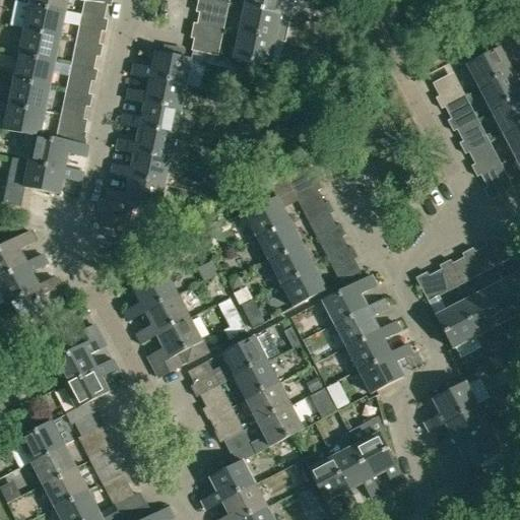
[(29,0),(29,4),(66,11),(68,0),(29,0)]
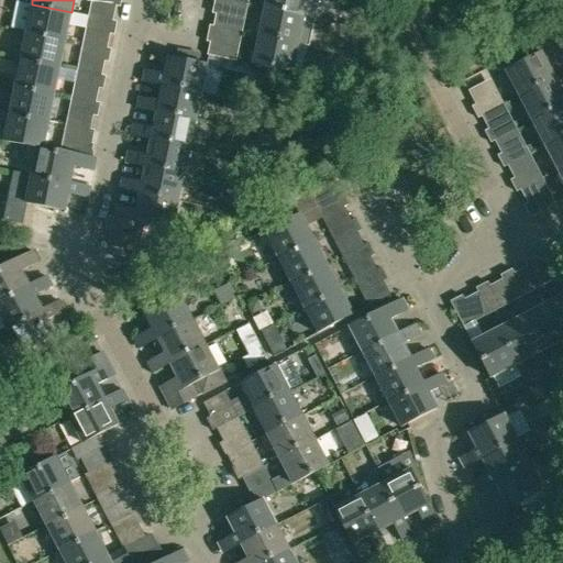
[(266,0),(265,7),(265,9),(305,18),(315,20),(318,0),(266,0)]
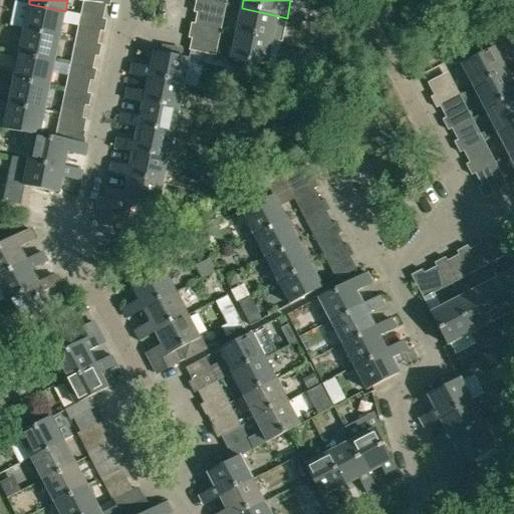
[(60,36),(65,11),(29,4),(24,28),(60,36)]
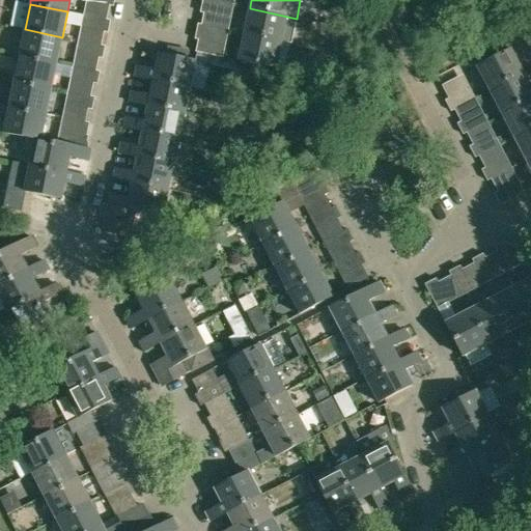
[(448,6),(441,10),(446,19),(453,15),(448,6)]
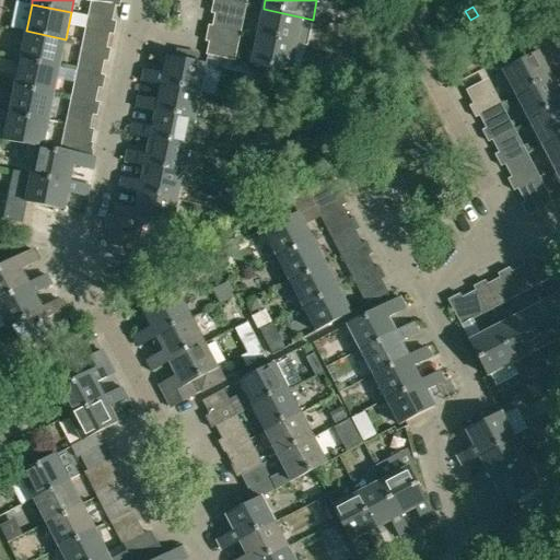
[(264,9),(258,35),(298,44),(303,18),(264,9)]
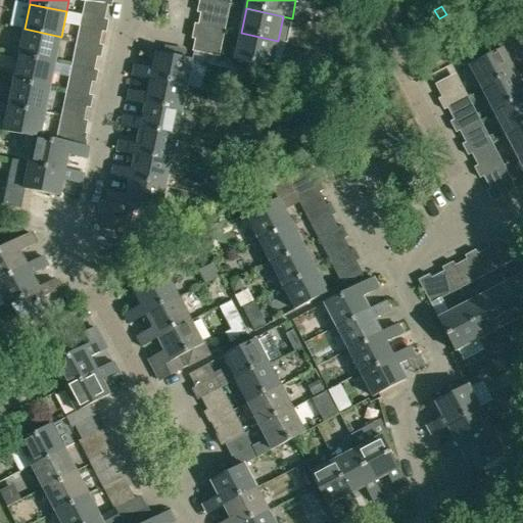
[(226,30),(228,18),(201,12),(198,25),(226,30)]
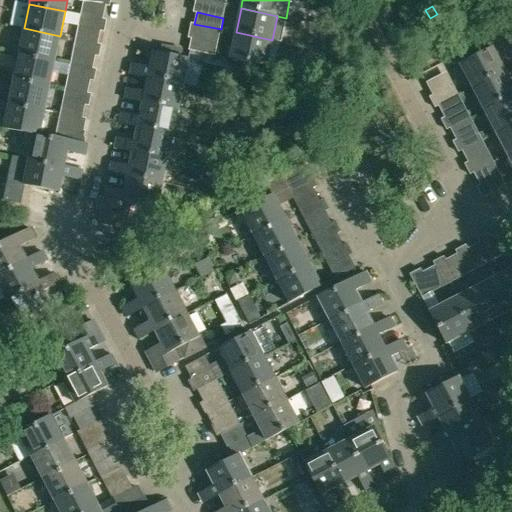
[(78,26),(99,30),(104,31),(106,19),(81,14),(78,26)]
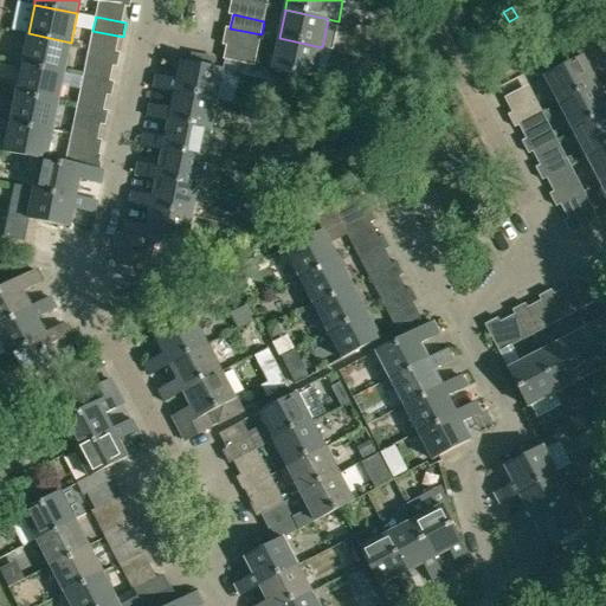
[(384,17),(382,30),(393,31),(395,19),(384,17)]
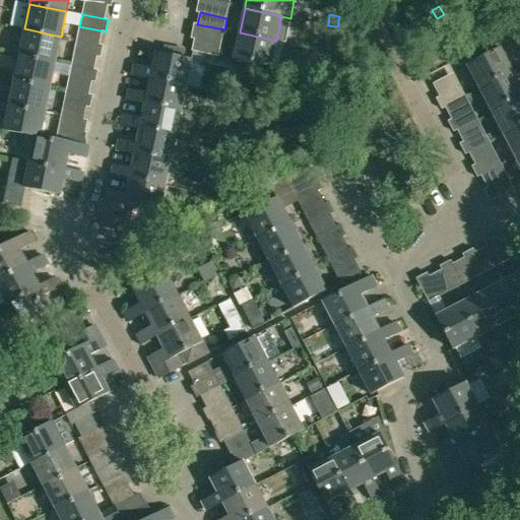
[(56,62),(61,37),(24,28),(19,54),(56,62)]
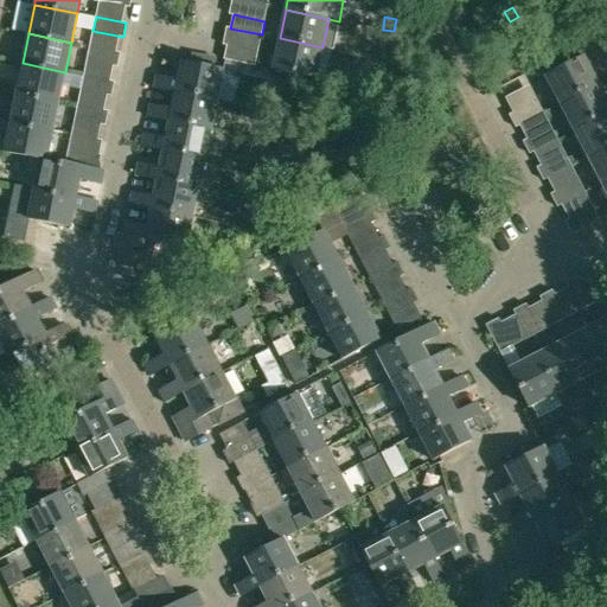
[(274,66),(273,70),(317,78),(327,81),(333,50),(323,48),(280,38),(276,57),(274,66)]
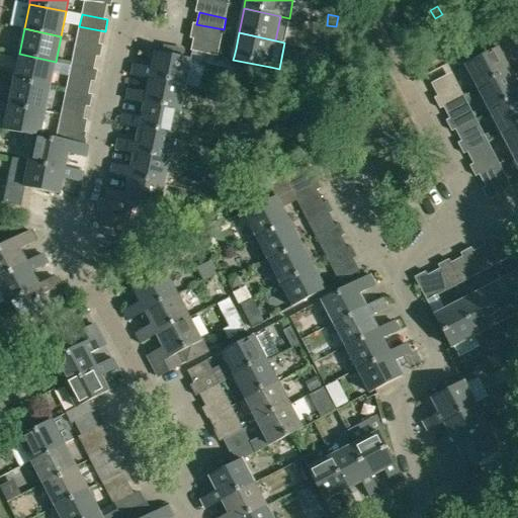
[(74,52),(95,56),(100,57),(102,45),(77,39),(74,52)]
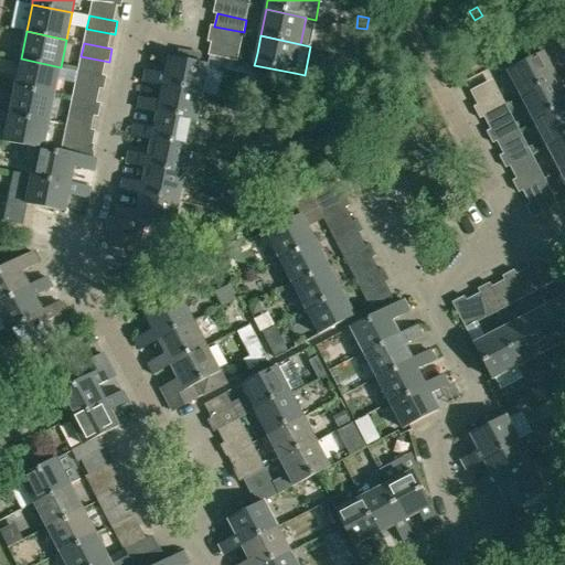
[(237,62),(241,49),(211,43),(209,56),(237,62)]
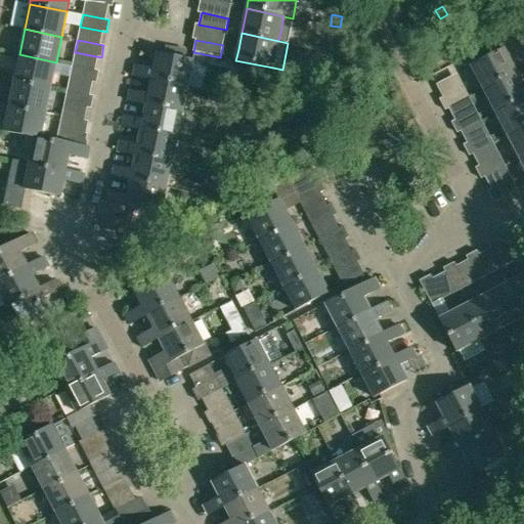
[(330,41),(328,52),(335,53),(337,42),(330,41)]
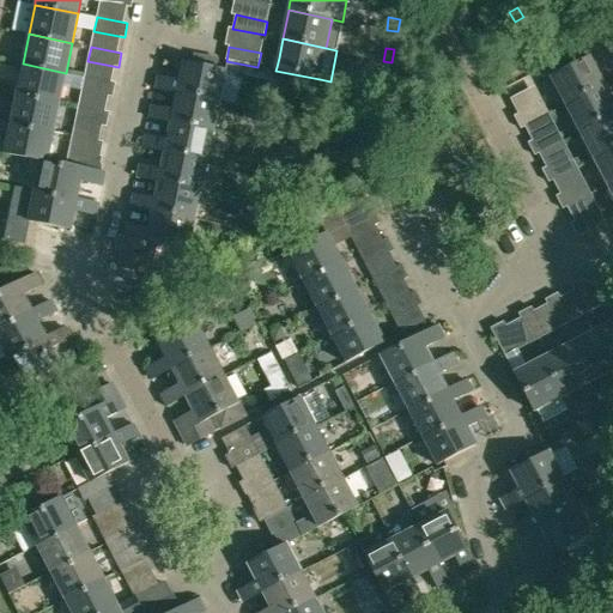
[(565,105),(605,85),(589,58),(551,78),(565,105)]
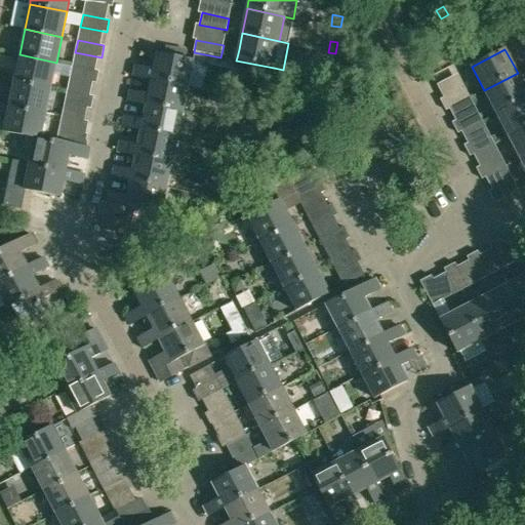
[(51,87),(56,63),(19,54),(14,80),(51,87)]
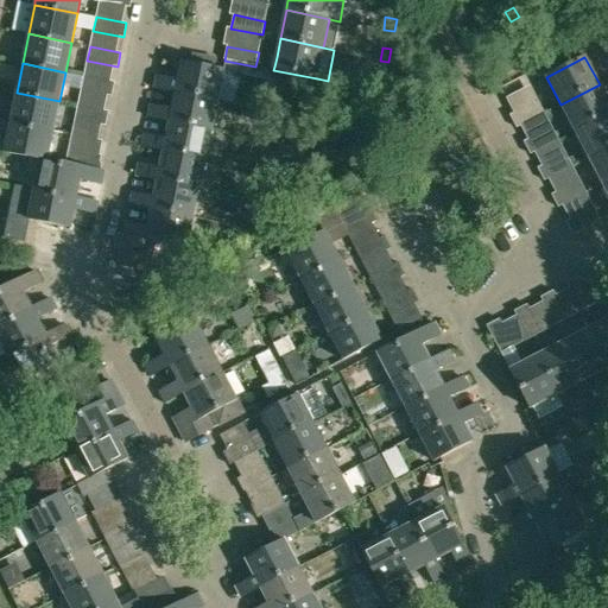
[(177,81),(156,76),(153,88),(175,93),(219,101),(225,73),(181,63),(177,81)]
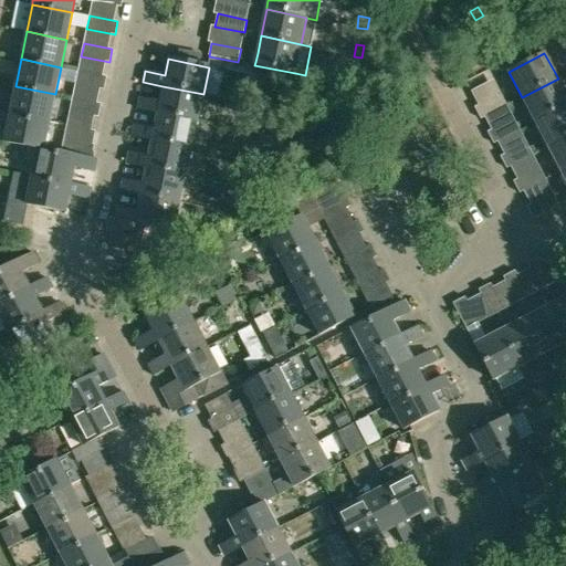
[(106,76),(79,71),(75,84),(104,88),(106,76)]
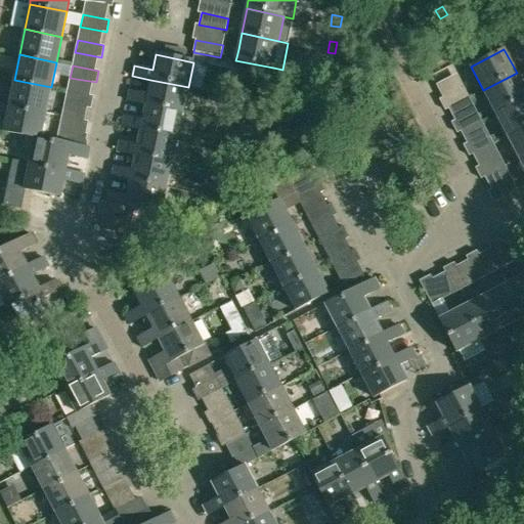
[(523,97),(523,87),(517,73),(483,90),(495,113),(523,97)]
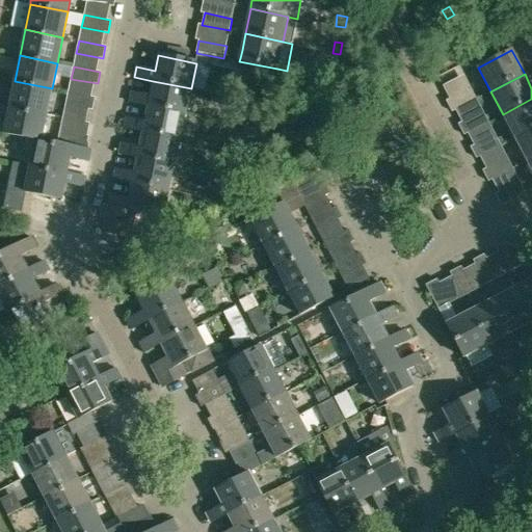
[(47,114),(52,88),(15,81),(9,106),(47,114)]
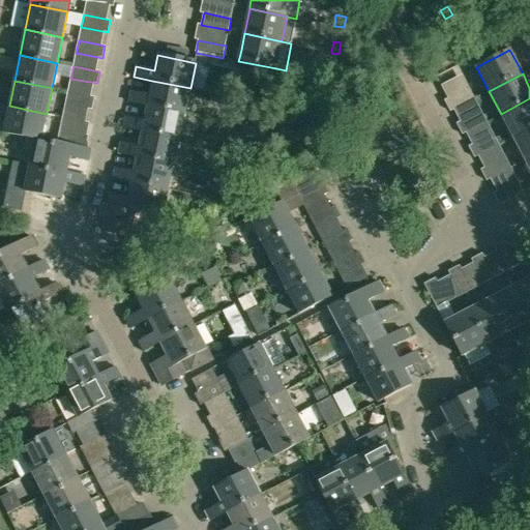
[(185,114),(190,88),(152,81),(149,95),(131,92),(128,102),(147,106),(185,114)]
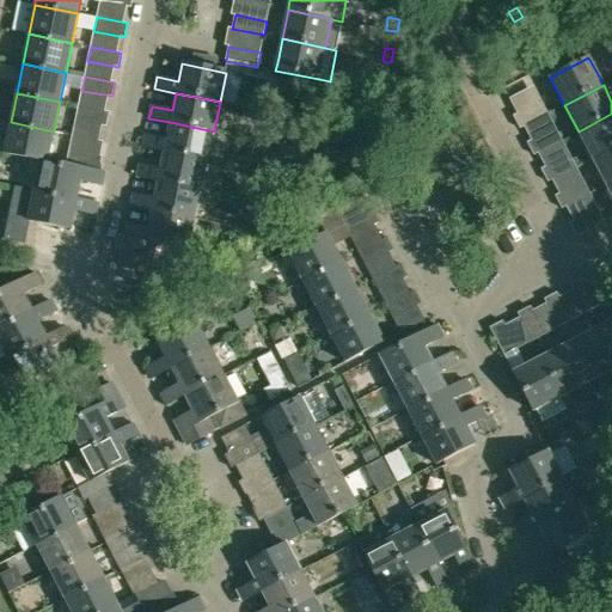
[(548,114),(540,102),(513,116),(520,129),(548,114)]
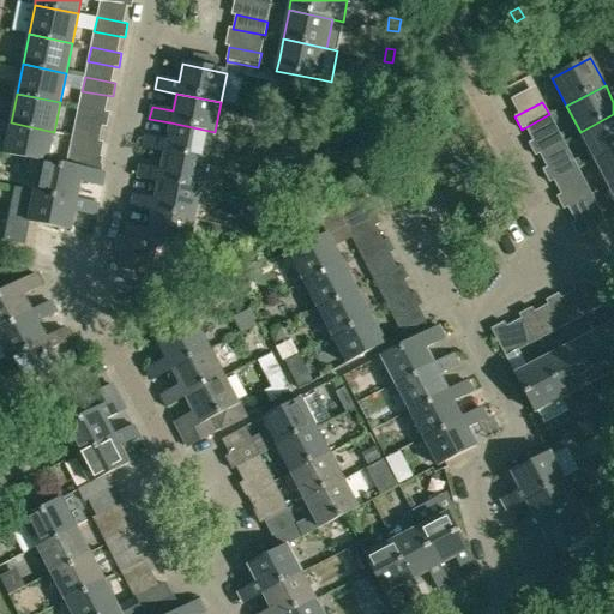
[(76,121),(100,126),(106,127),(109,113),(79,106),(76,121)]
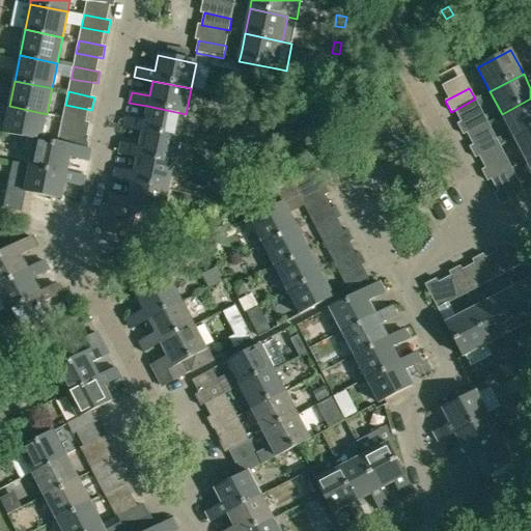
[(530,99),(502,114),(514,137),(530,128),(530,99)]
